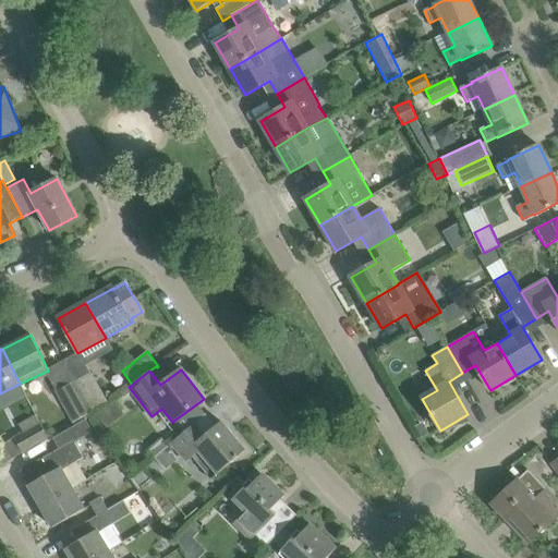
[(71,383),(88,414),(108,403),(89,372),(71,383)]
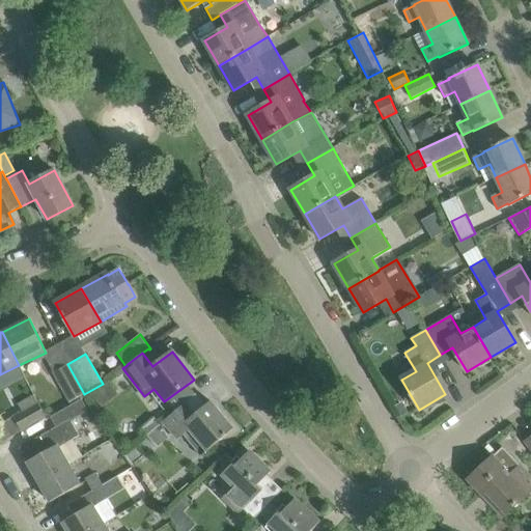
[(67,364),(52,372),(68,402),(84,394),(67,364)]
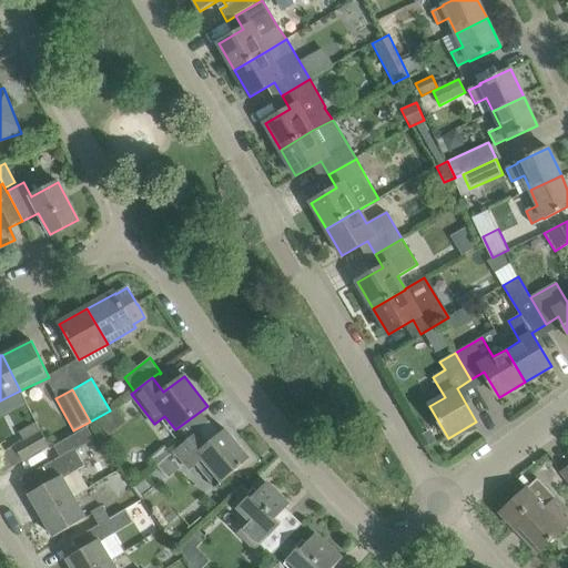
[(210,423),(209,422),(156,466),(168,479),(185,464),(191,470),(202,460),(221,484),(250,459),(225,429),(213,439),(203,428),(210,423)]
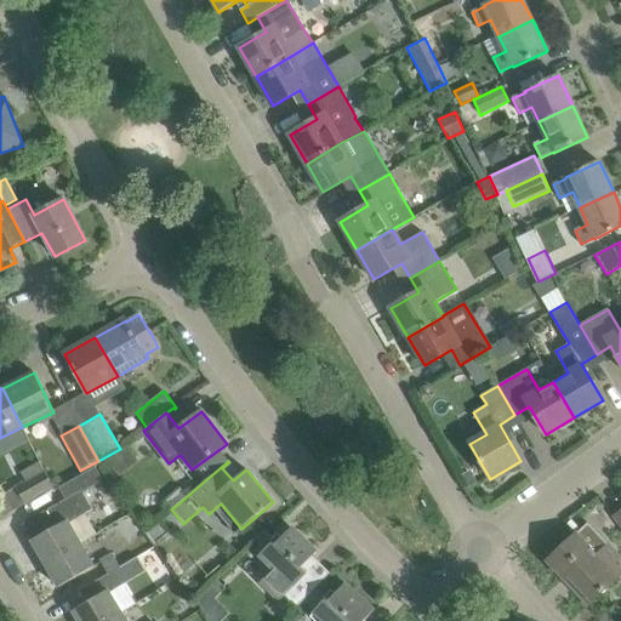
[(24,480),(15,486),(24,503),(52,488),(43,469),(38,462),(21,472),(24,480)]
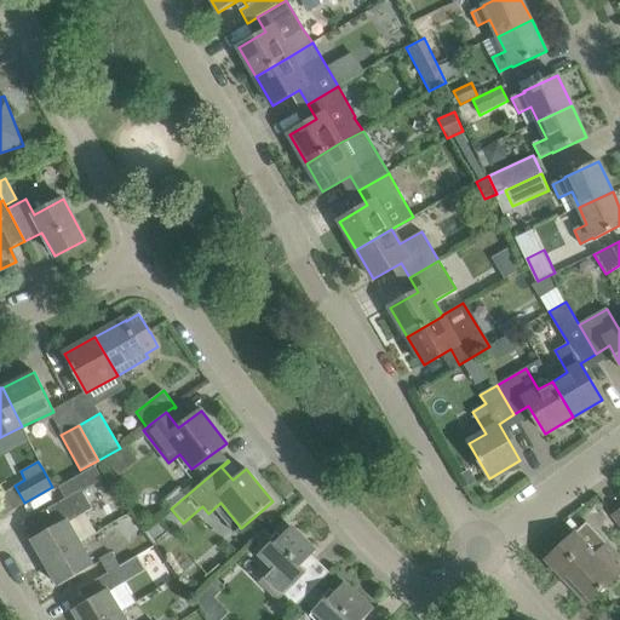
[(22,523),(45,563),(82,541),(70,521),(92,507),(82,491),(103,480),(95,465),(58,487),(65,499),(22,523)]
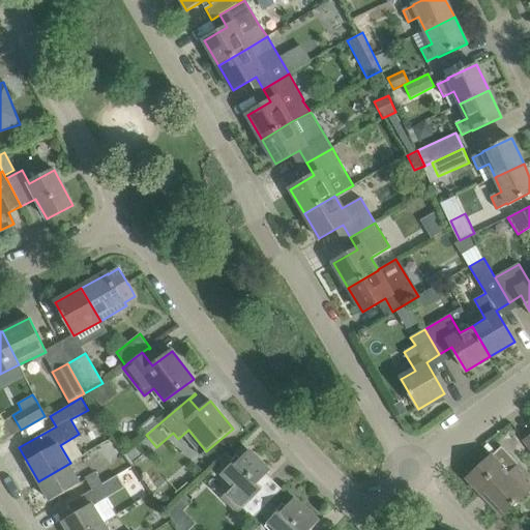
[(492,455),(467,479),(481,495),(484,492),(505,513),(527,493),(509,474),(520,465),(502,446),(492,455)]
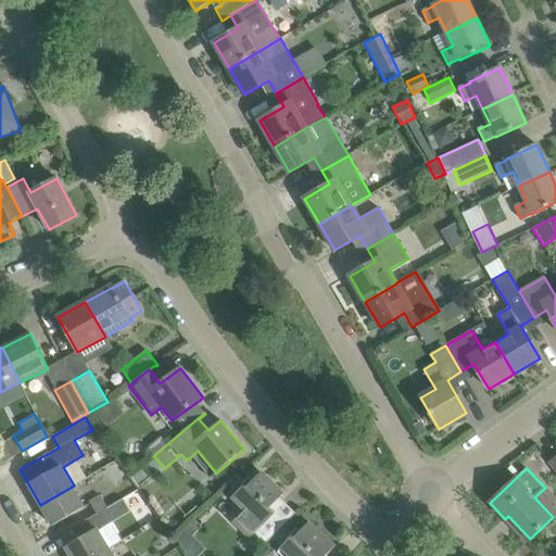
[(244,484),(232,496),(247,509),(234,522),(251,540),(254,536),(264,545),(285,525),(269,508),(283,494),(261,472),(247,487),(244,484)]
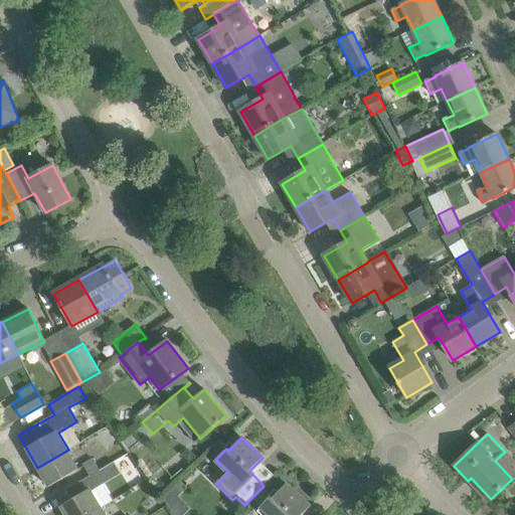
[(68,450),(37,468),(48,487),(80,469),(68,450)]
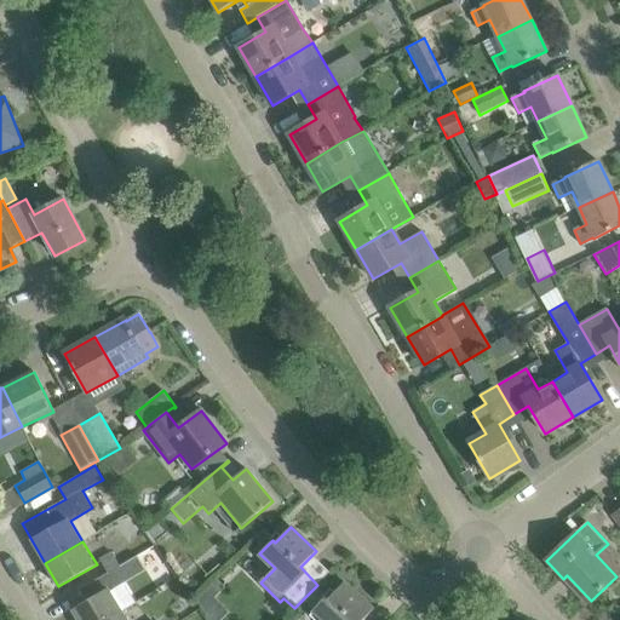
[(112,554),(99,561),(107,574),(109,573),(119,567),(112,554)]
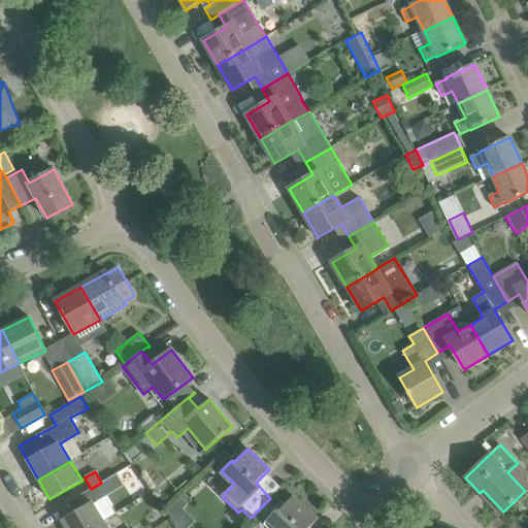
[(93,488),(100,499),(124,485),(117,473),(101,483),(93,488)]
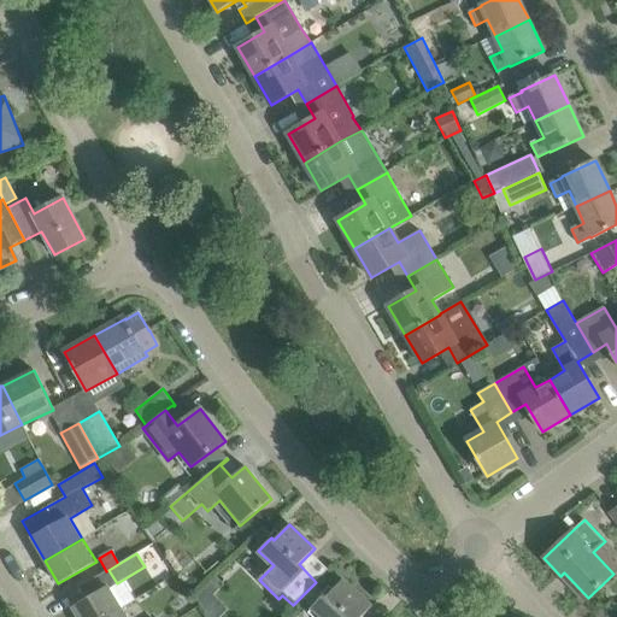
[(216,577),(205,587),(212,595),(223,585),(216,577)]
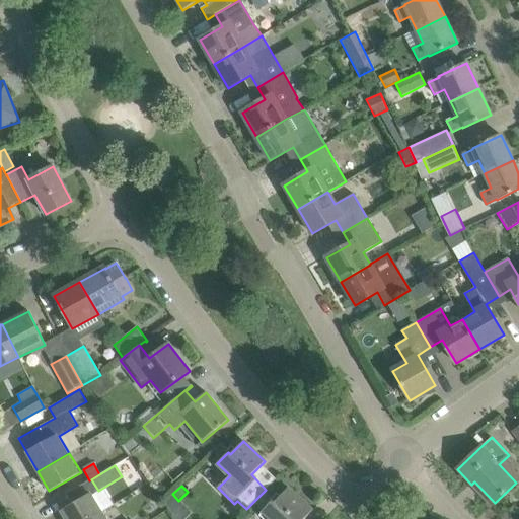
[(304,518),(312,510),(288,488),(276,502),(274,500),(260,515),(264,518),(304,518)]
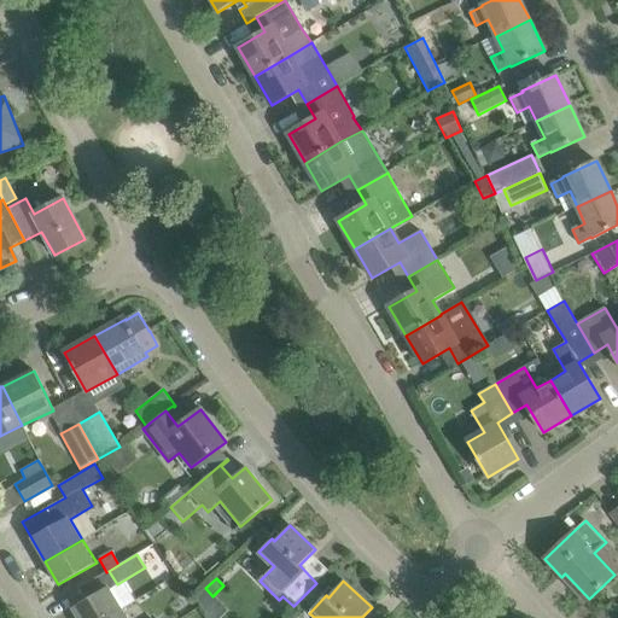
[(73,608),(77,617),(108,617),(121,611),(106,588),(73,608)]
